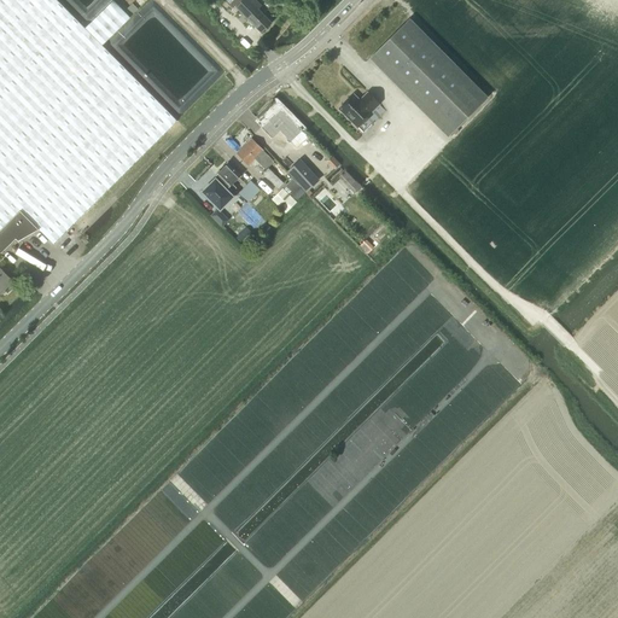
[(0,0),(0,229),(19,211),(19,210),(53,244),(176,121),(101,46),(85,28),(56,0),(0,0)]
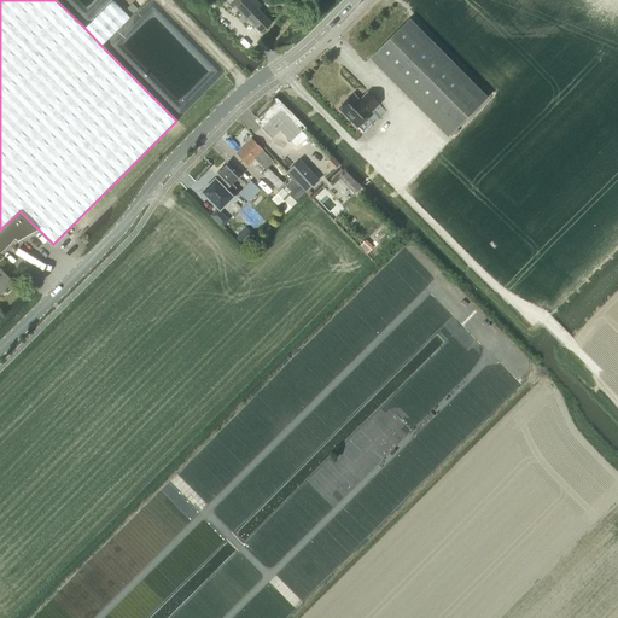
[(112,0),(85,28),(101,46),(129,18),(112,0)]
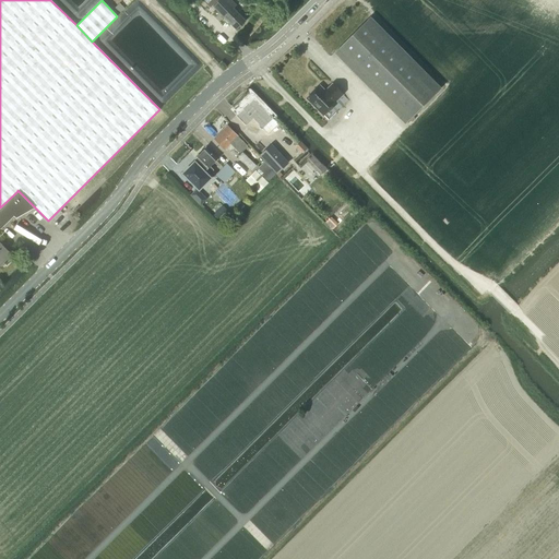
[(122,12),(128,6),(122,0),(117,7),(122,12)]
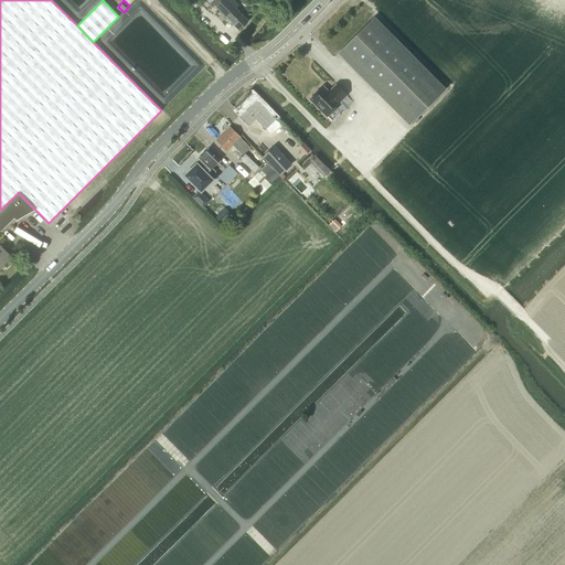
[(247,21),(234,8),(238,4),(233,0),(204,0),(213,9),(215,7),(238,30),(247,21)]
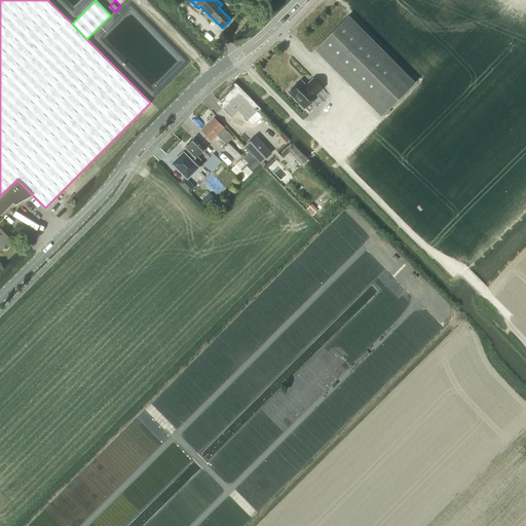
[(347,16),(314,49),(381,116),(414,83),(347,16)]
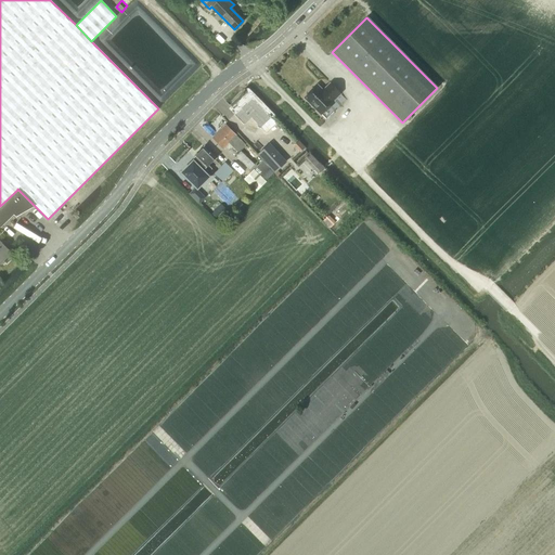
[(318,86),(305,98),(321,114),(334,102),(333,101),(340,93),(330,84),(325,88),(326,89),(323,92),(318,86)]
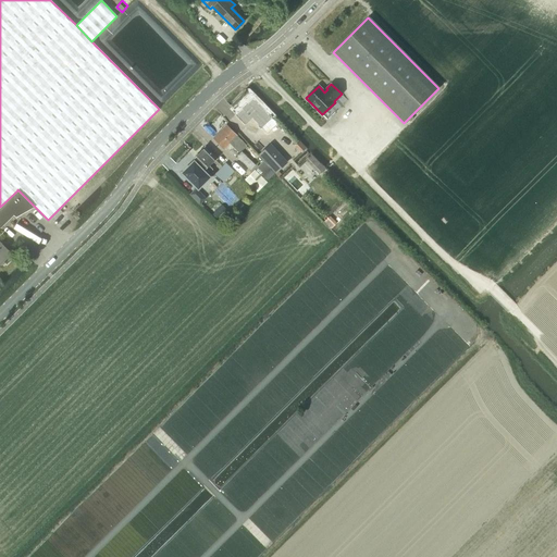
[(273,120),(254,100),(237,116),(247,126),(252,121),(262,131),(273,120)]
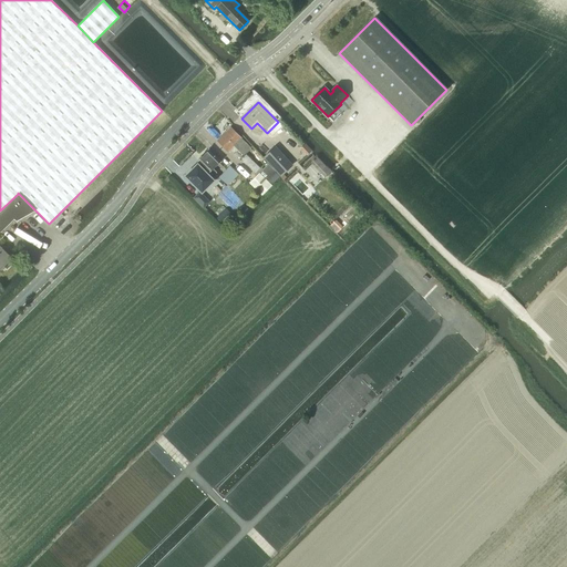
[(230,127),(217,141),(228,152),(229,151),(234,155),(237,158),(241,154),(243,155),(250,147),(230,127)]
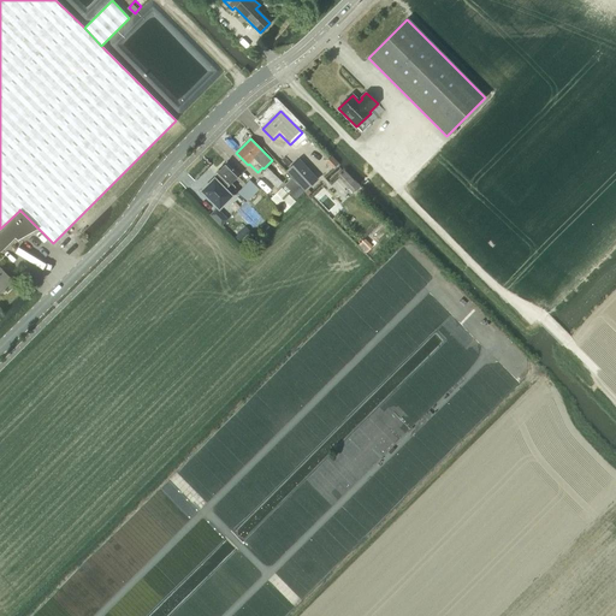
[(330,157),(326,160),(333,167),(339,163),(331,155),(330,157)]
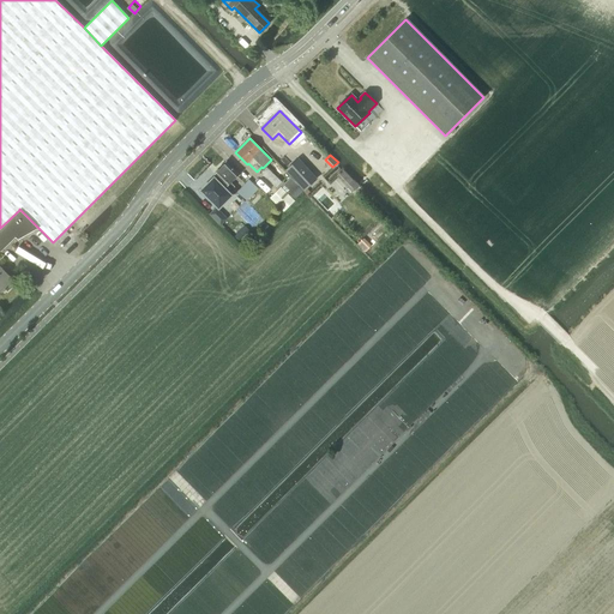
[(298,160),(286,172),(304,191),(317,180),(298,160)]
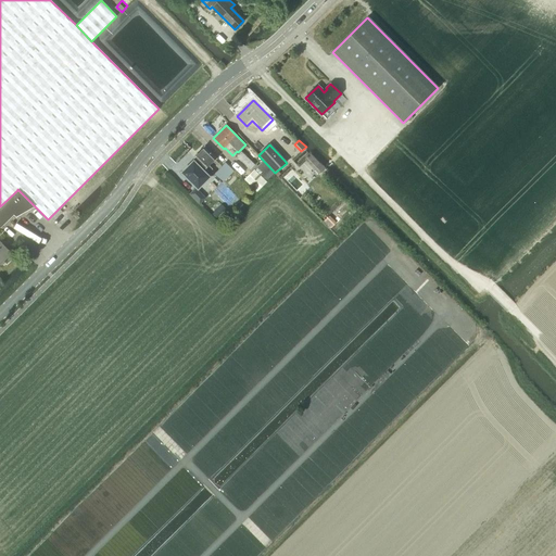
[(216,173),(210,166),(216,159),(205,147),(196,156),(211,171),(223,182),(234,171),(225,163),(216,173)]
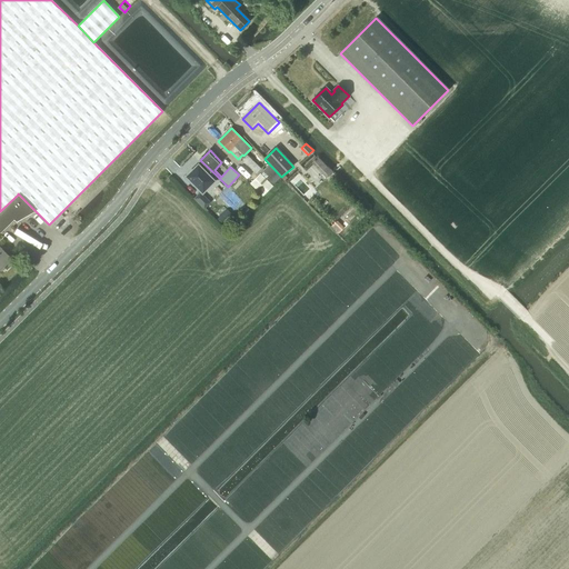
[(317,159),(311,163),(326,179),(332,173),(332,172),(319,158),(317,159)]
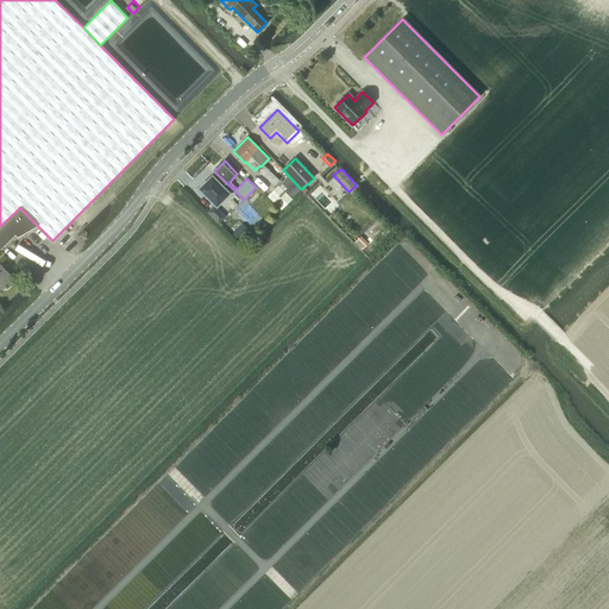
[(225,186),(228,189),(231,187),(214,171),(212,173),(215,176),(213,177),(212,176),(199,189),(217,207),(230,194),(224,187),(225,186)]
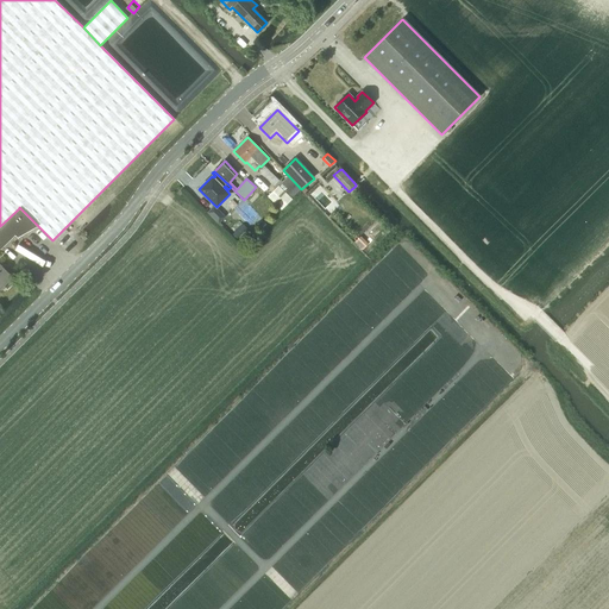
[(287,177),(278,186),(292,199),(300,189),(287,177)]
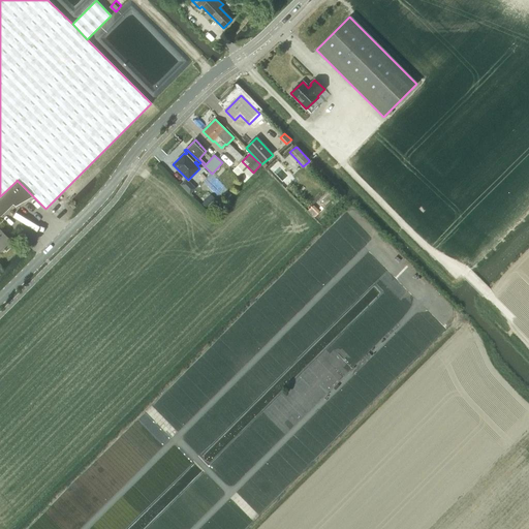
[(244,183),(249,178),(253,174),(253,173),(242,161),(231,170),(244,183)]
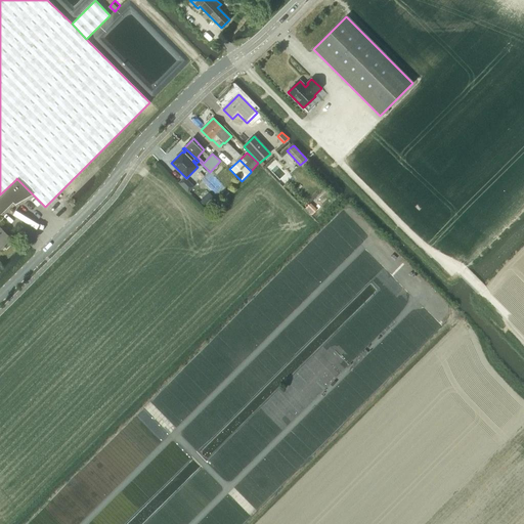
[(32,194),(16,179),(0,194),(0,212),(1,214),(12,202),(14,205),(32,194)]
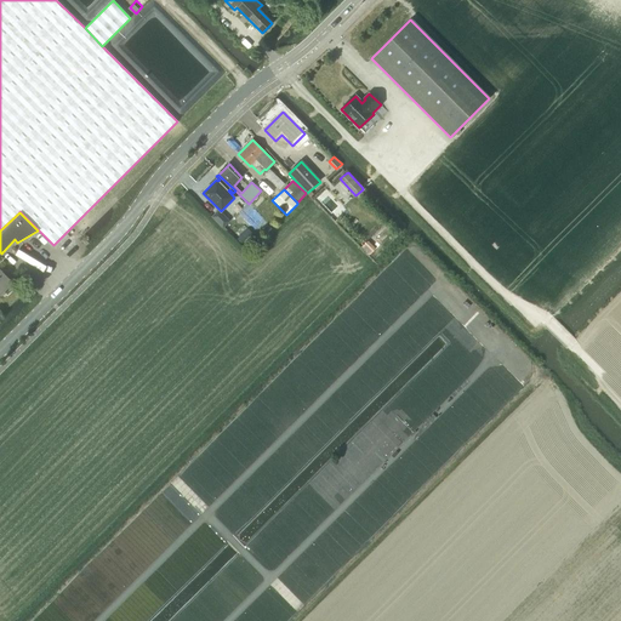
[(0,295),(12,284),(0,271),(0,295)]
